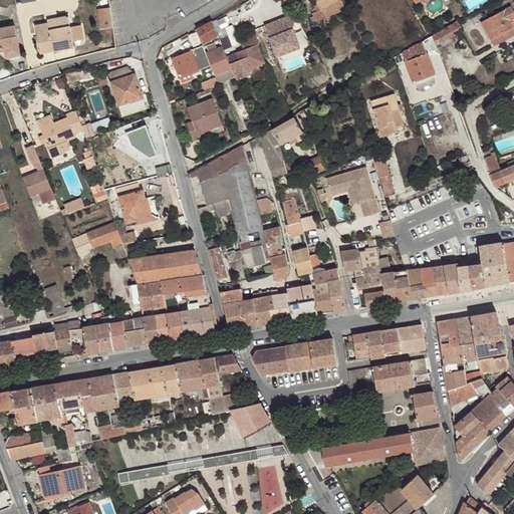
[(329,21),(349,10),(342,0),(316,0),(319,3),(314,6),(317,11),(314,12),(319,21),(326,17),(329,21)]
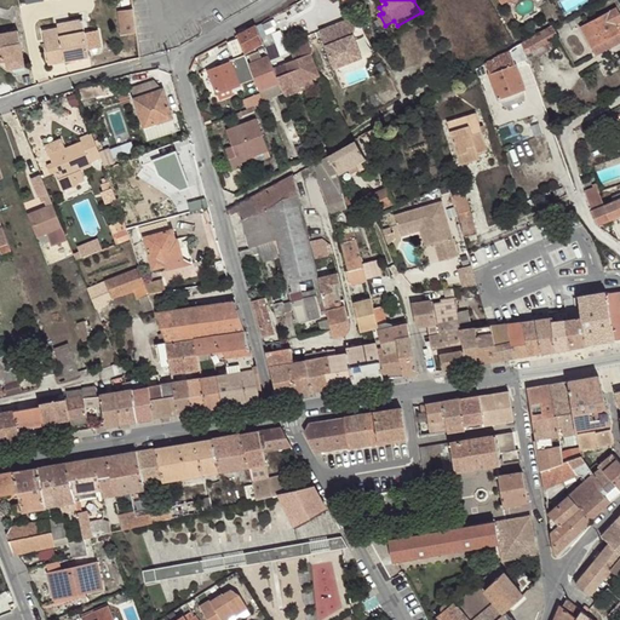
[(300,15),(296,4),(256,24),(265,40),(269,39),(299,24),(304,22),(300,15)]
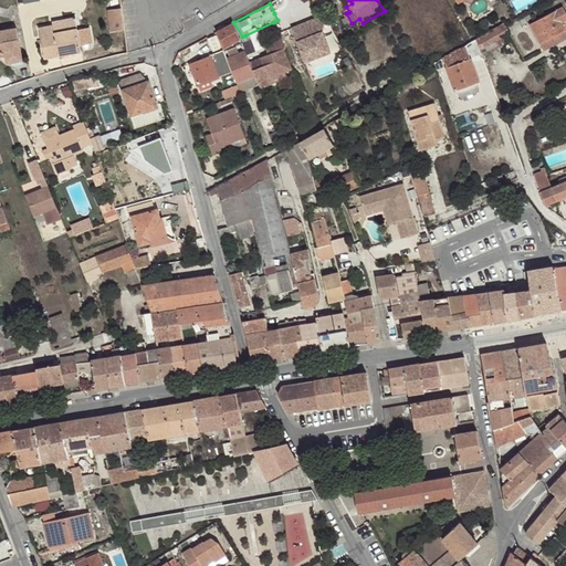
[(565,11),(563,7),(531,24),(544,50),(565,38),(565,11)]
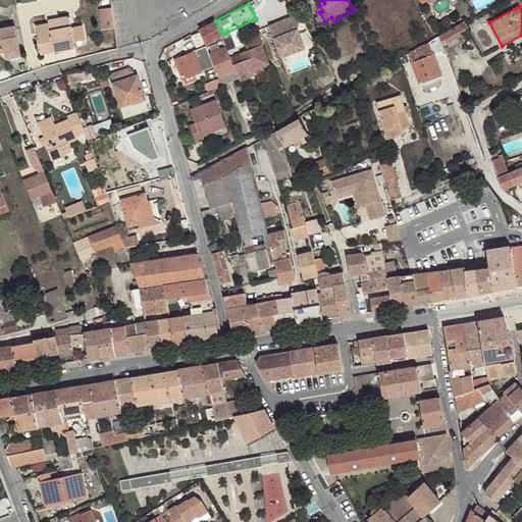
[(102,30),(114,29),(112,8),(100,9),(102,30)]
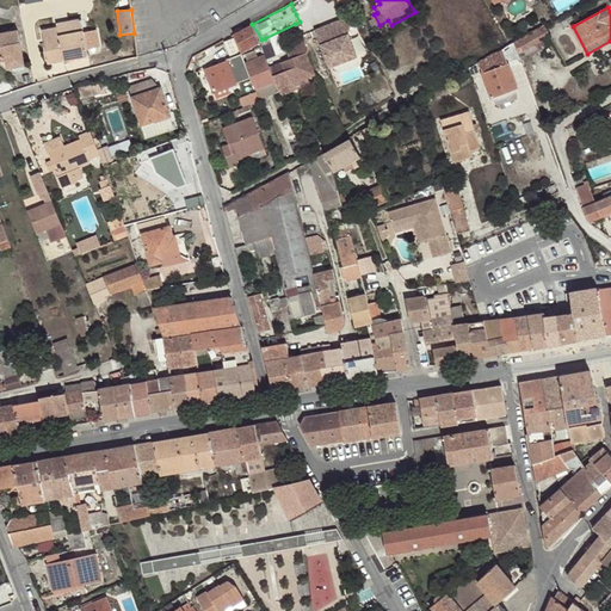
[(84,31),(81,18),(57,23),(57,28),(60,37),(84,31)]
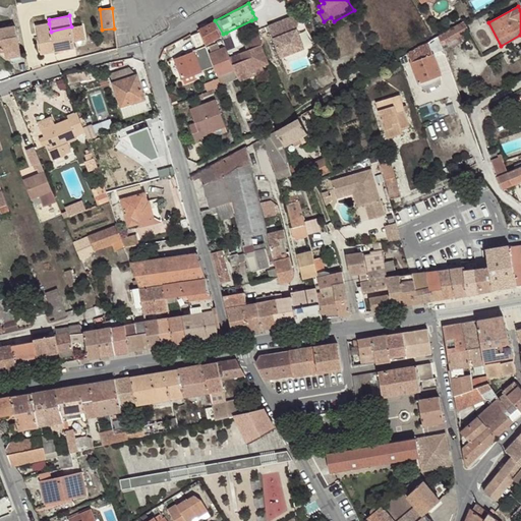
[(278,25),(270,29),(281,58),(304,49),(297,31),(299,23),(296,15),(277,23),(278,25)]
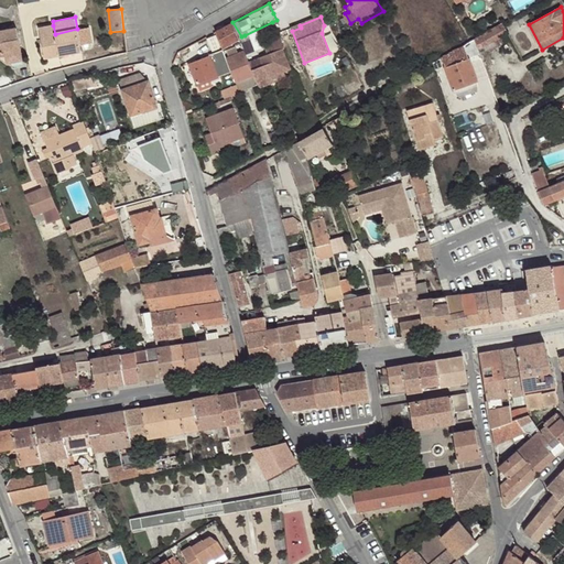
[(239,40),(232,22),(216,32),(223,50),(239,40)]
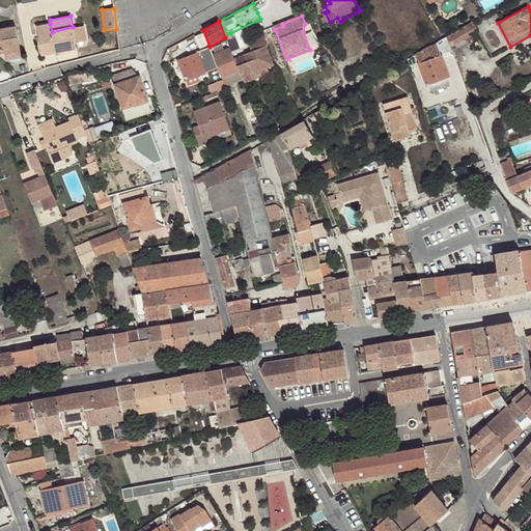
[(260,28),(256,21),(230,33),(233,40),(260,28)]
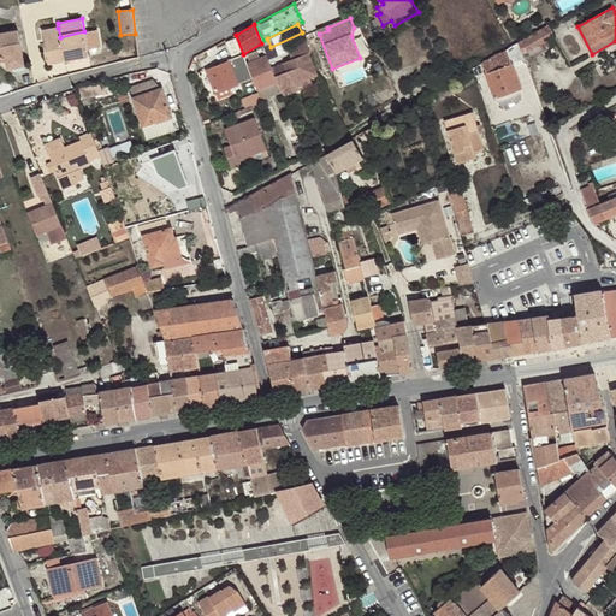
[(555,35),(549,25),(543,28),(549,39),(554,35),(555,35)]
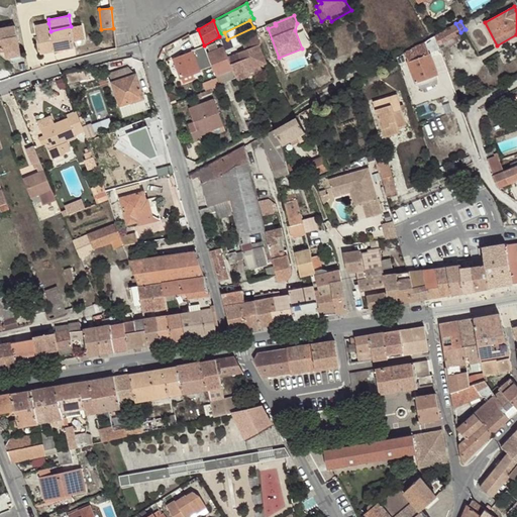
[(50,31),(48,23),(35,25),(41,55),(75,47),(74,42),(71,27),(71,26),(50,31)]
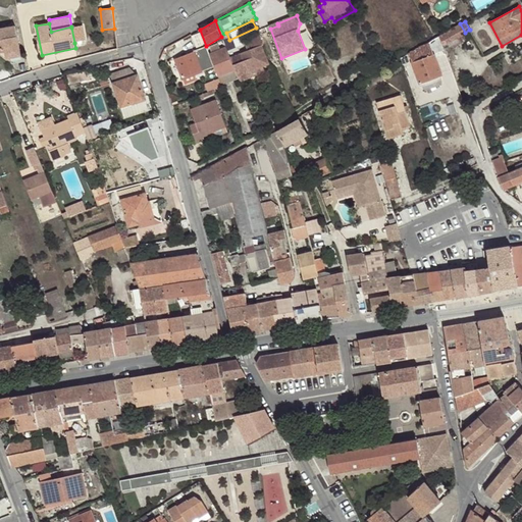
[(460,23),(453,29),(458,36),(458,37),(465,33),(460,23)]
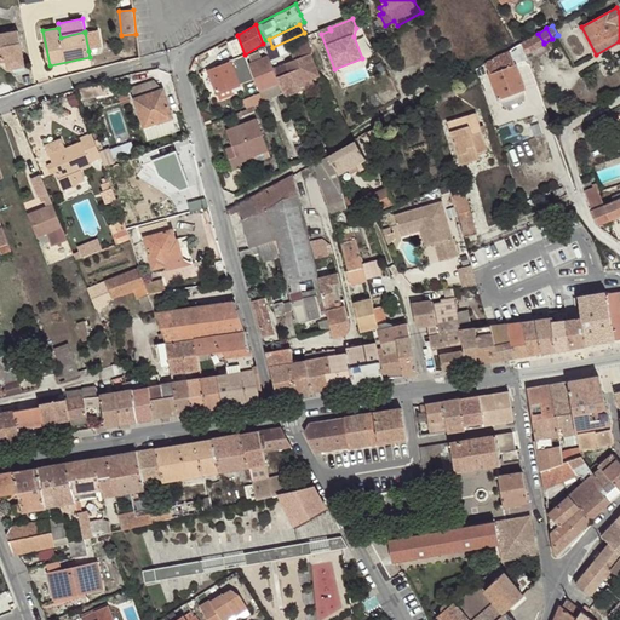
[(98,30),(85,33),(89,51),(102,49),(98,30)]
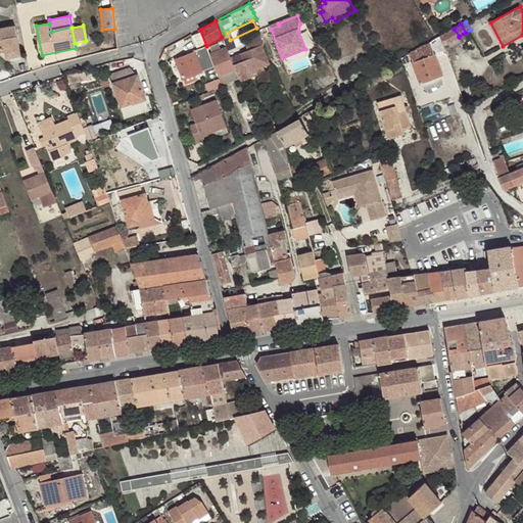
[(15,27),(0,29),(0,53),(8,59),(21,57),(15,27)]
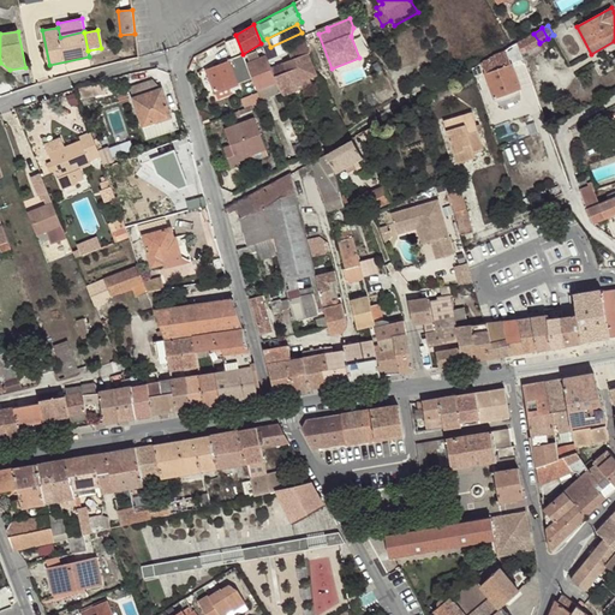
[(533,34),(517,42),(521,53),(539,42),(533,34)]
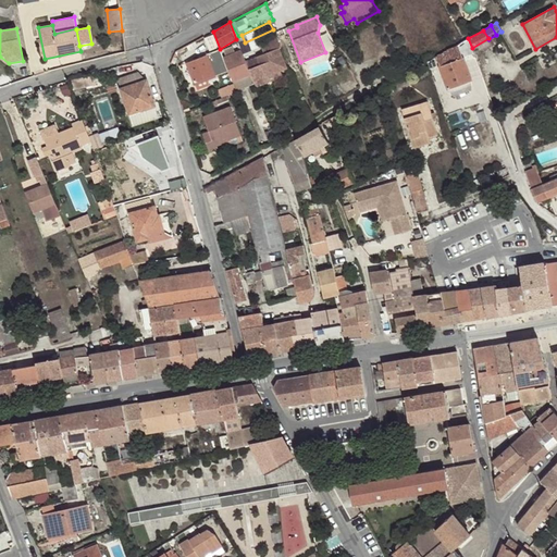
[(282,48),(277,38),(260,45),(264,56),(246,62),(255,84),(265,79),(265,77),(287,69),(280,49),(282,48)]
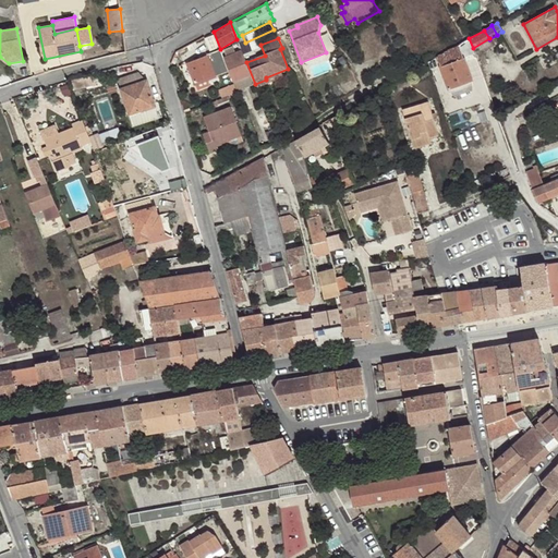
[(459,46),(427,61),(431,70),(440,67),(448,89),(453,97),(473,91),(472,81),(465,63),(476,58),(473,48),(469,38),(462,43),(459,46)]
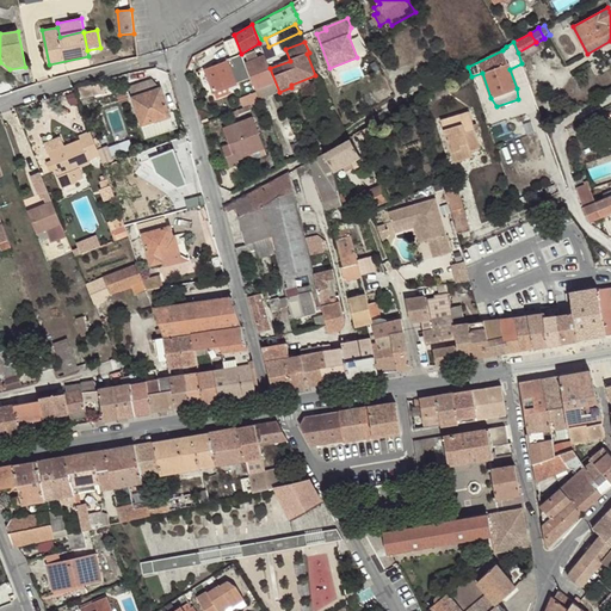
[(252,81),(259,99),(279,92),(270,68),(265,55),(258,57),(255,51),(247,54),(250,61),(245,63),(251,76),(252,81)]
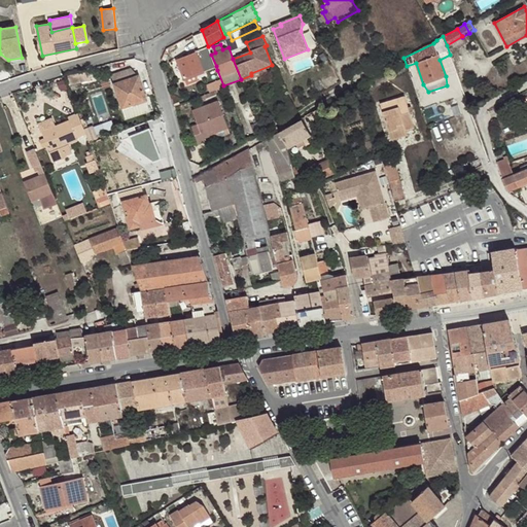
[(177,60),(185,78),(197,74),(216,66),(211,55),(208,46),(195,50),(196,53),(177,60)]
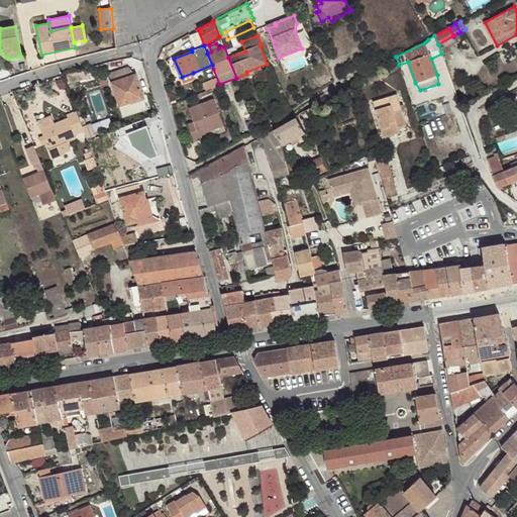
[(126,76),(121,62),(106,66),(111,81),(126,76)]
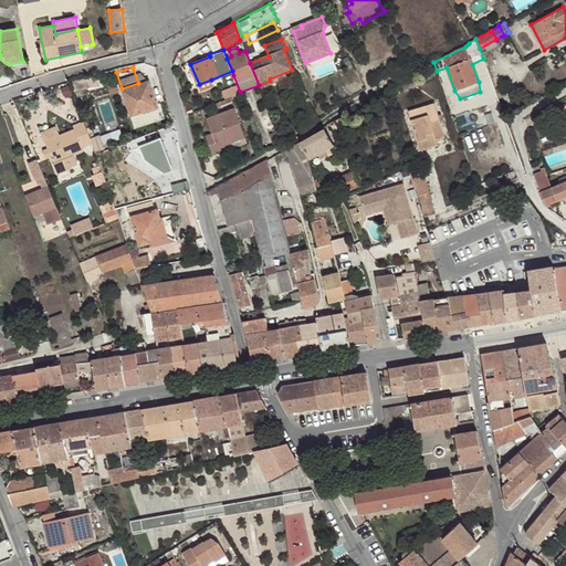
[(84,86),(82,80),(73,82),(74,90),(84,86)]
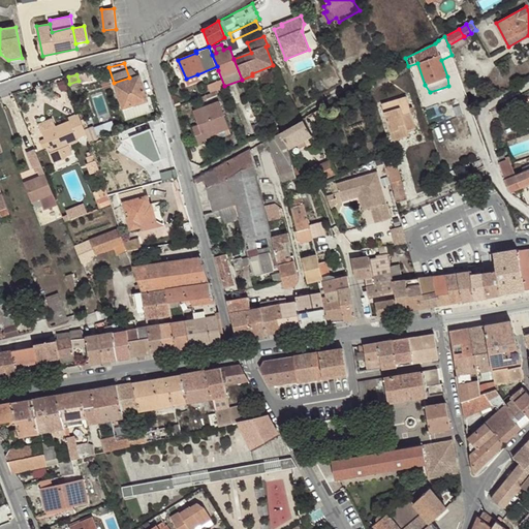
[(199,80),(197,74),(186,79),(188,84),(199,80)]
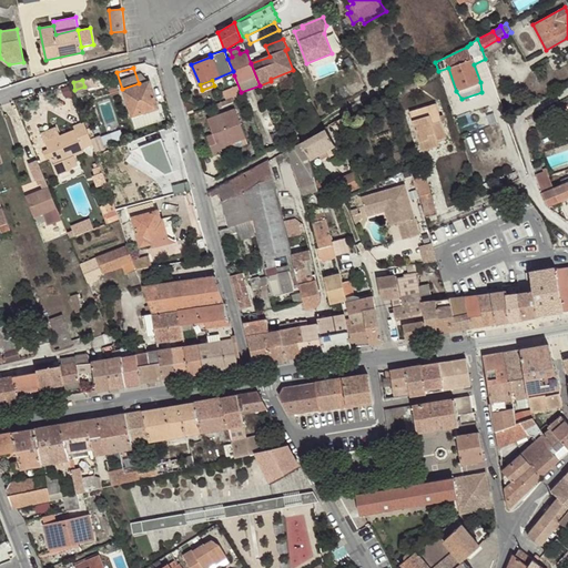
[(150,81),(123,91),(137,129),(163,120),(150,81)]
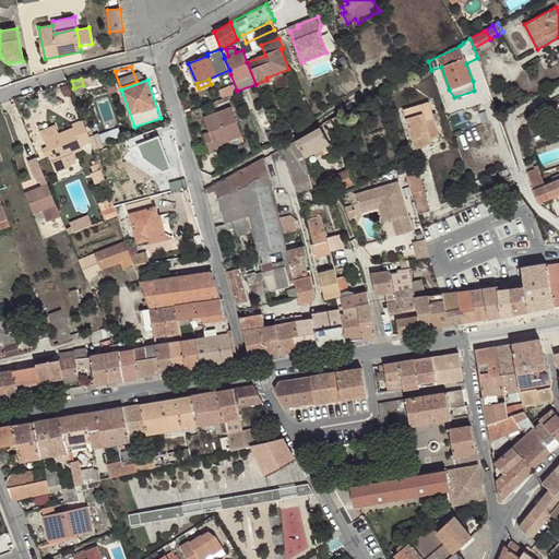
[(230,100),(228,96),(212,103),(214,107),(230,100)]
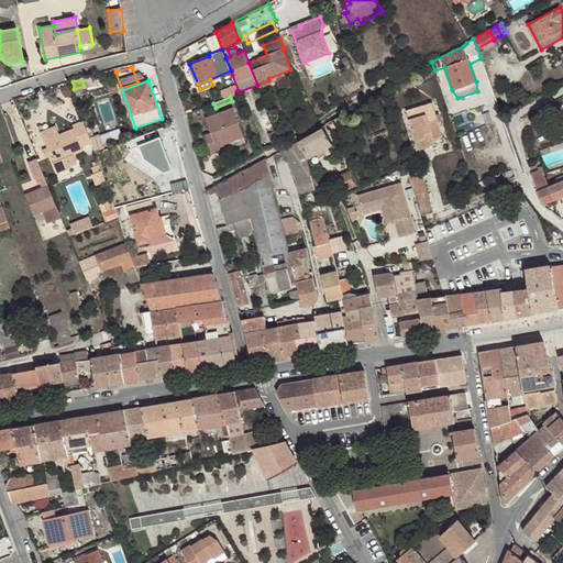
[(432,132),(434,139),(443,136),(433,102),(407,111),(416,141),(426,138),(424,134),(432,132)]
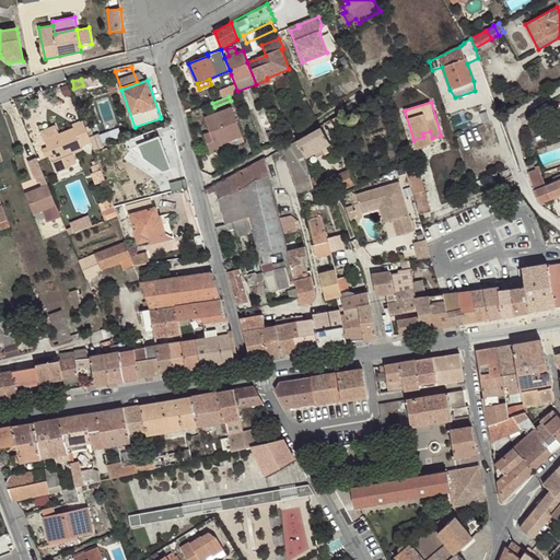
[(228,142),(243,137),(232,107),(205,117),(210,132),(202,136),(209,153),(218,151),(217,147),(216,143),(226,140),(228,142)]
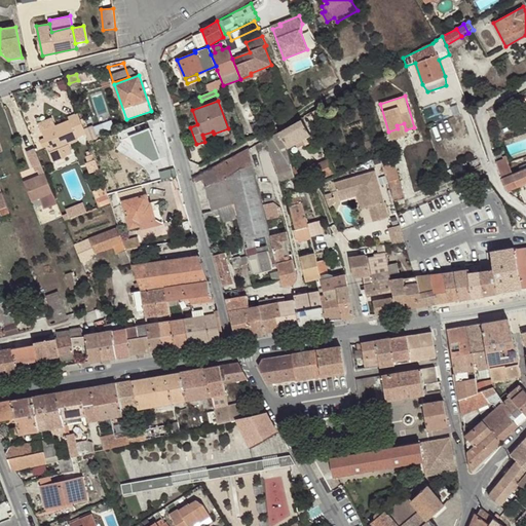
[(322,114),(317,108),(312,112),(316,118),(322,114)]
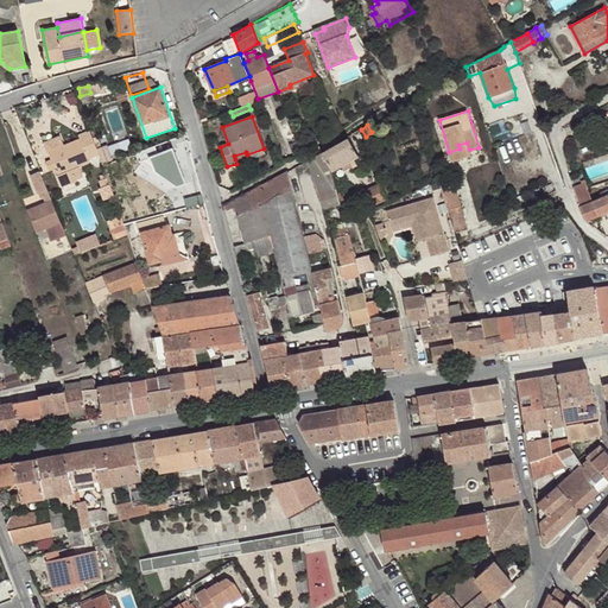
[(100,156),(90,131),(78,135),(80,139),(63,146),(48,152),(51,159),(55,169),(58,176),(90,163),(88,159),(100,156)]
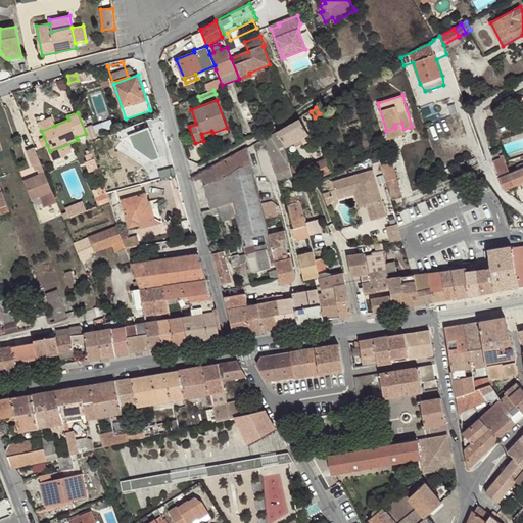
[(41,131),(54,126),(51,117),(38,123),(41,131)]
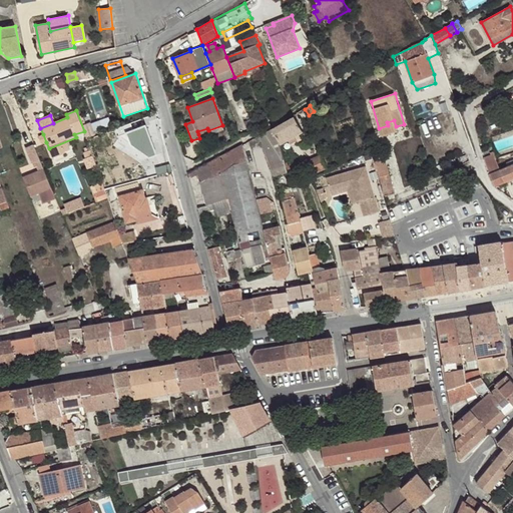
[(294,116),(272,129),(280,144),(288,139),(291,144),(297,140),(294,135),(303,130),(294,116)]
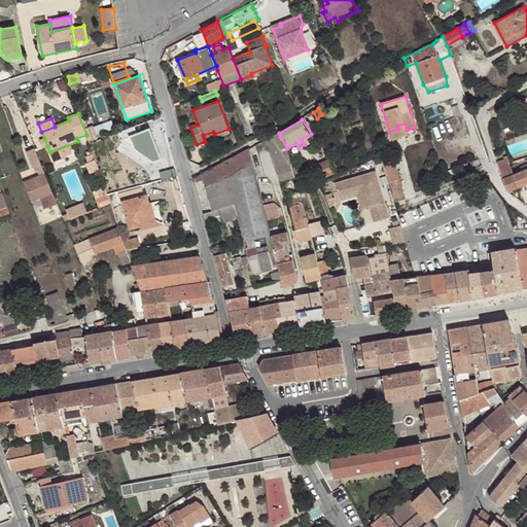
[(255,135),(262,132),(258,123),(251,125),(255,135)]
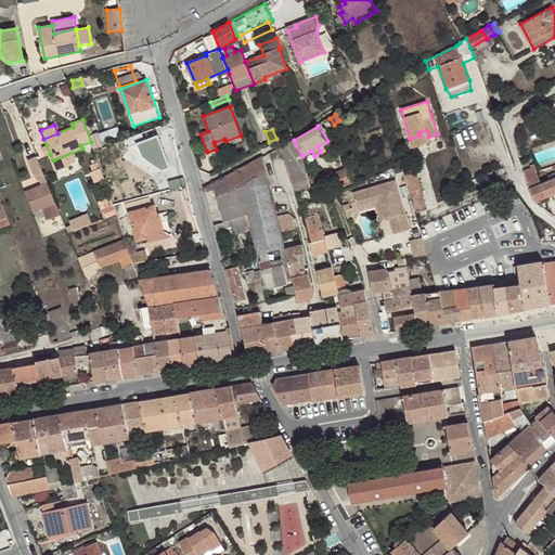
[(429,142),(428,137),(426,130),(418,132),(420,136),(410,139),(412,146),(429,142)]
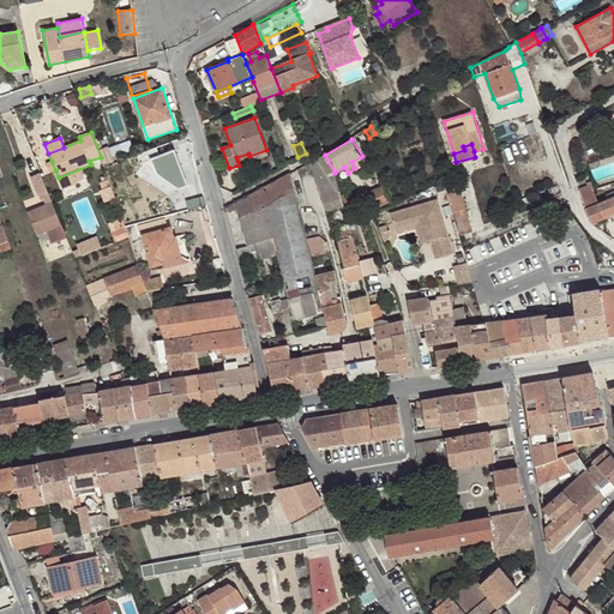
[(167,187),(188,181),(180,149),(157,155),(167,187)]
